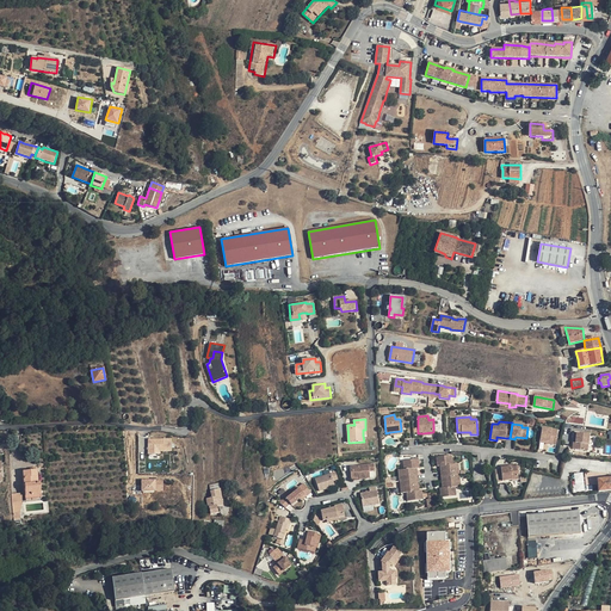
[(551,431),(551,429),(542,427),(539,443),(544,443),(545,440),(556,443),(557,432),(551,431)]
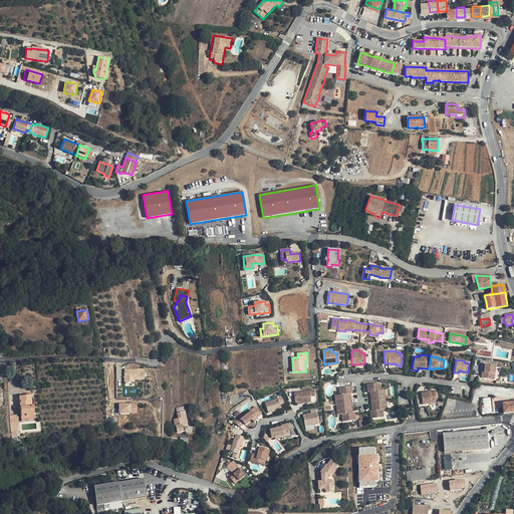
[(493,373),(495,374),(496,365),(483,364),(483,368),(485,368),(484,378),(492,379),(493,373)]
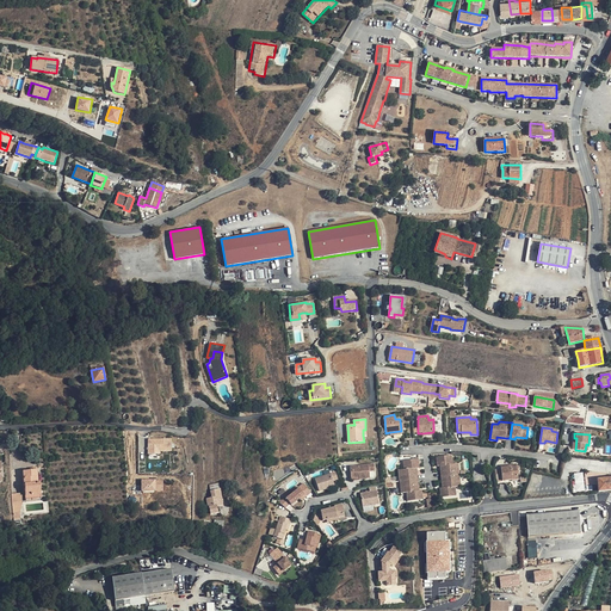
[(147,438),(147,454),(160,454),(160,451),(173,451),(172,438),(147,438)]
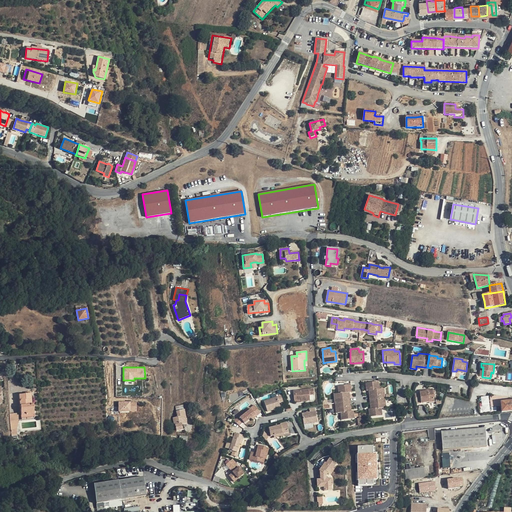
[(382,394),(382,389),(379,389),(378,382),(366,383),(367,391),(368,391),(369,391),(370,390),(370,392),(369,392),(370,400),(385,398),(384,394),(382,394)]
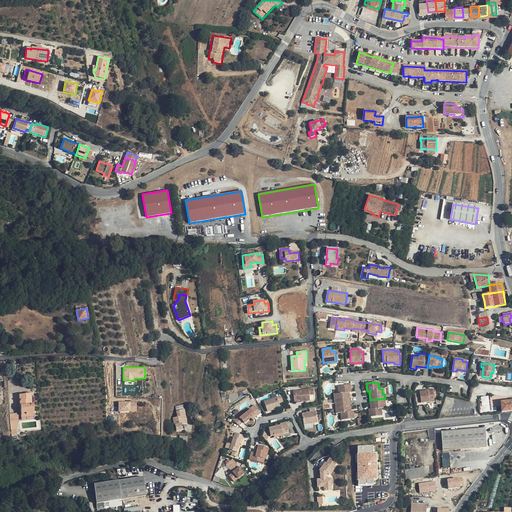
[(350,385),(346,385),(338,386),(339,394),(336,394),(337,399),(335,399),(335,403),(350,402),(350,394),(348,394),(348,393),(349,393),(351,392),(351,385),(350,385)]
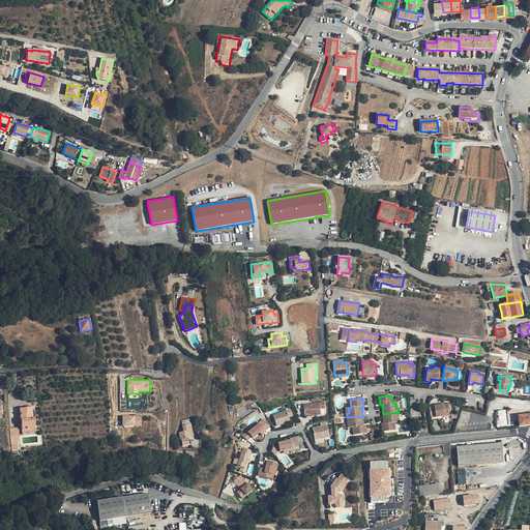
[(314,415),(321,415),(320,409),(325,409),(325,403),(303,405),(304,414),(311,414),(311,416),(313,416),(313,415),(314,415)]
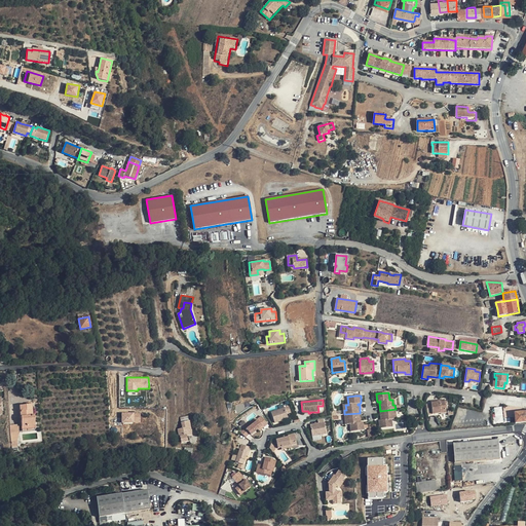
[(436,403),(435,401),(430,401),(433,414),(441,413),(441,411),(446,410),(445,402),(436,403)]
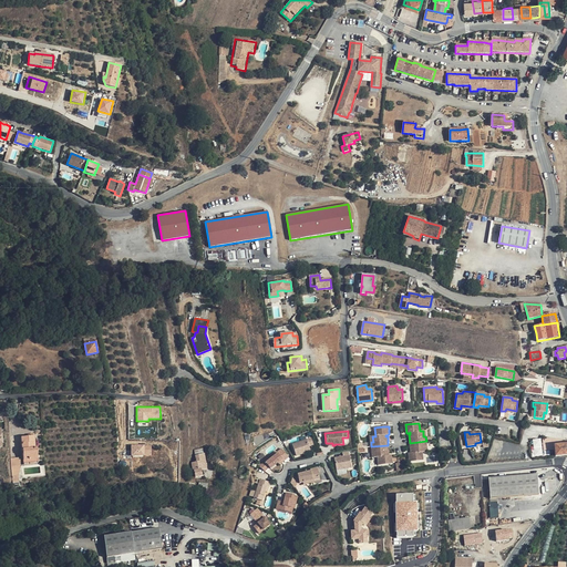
[(21,437),(23,463),(29,462),(30,462),(34,462),(38,461),(37,447),(35,447),(33,449),(33,443),(34,442),(34,436),(33,436),(33,434),(28,434),(28,436),(21,437)]
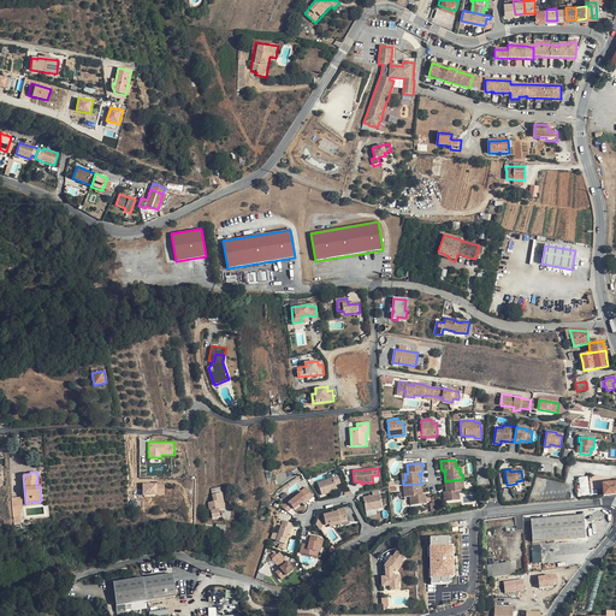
[(330,492),(333,491),(338,490),(336,485),(341,483),(338,477),(318,483),(321,495),(330,492)]
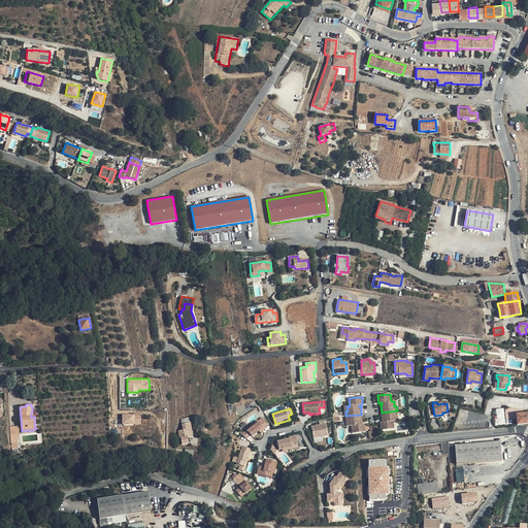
[(518,425),(527,424),(527,414),(527,415),(527,411),(527,409),(518,408),(514,408),(506,408),(505,414),(506,420),(517,419),(518,425)]
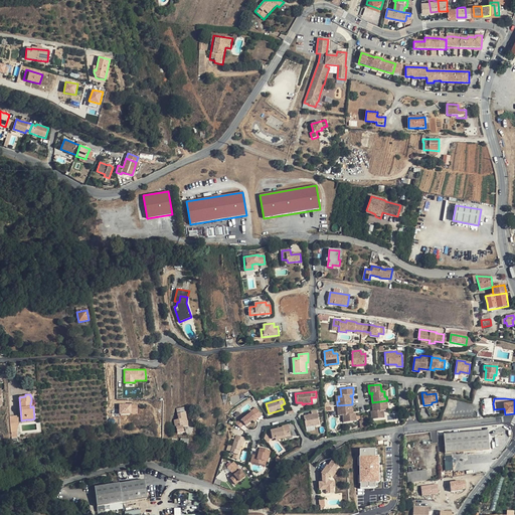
[(387,404),(387,400),(372,402),(373,409),(374,409),(374,411),(373,411),(371,411),(372,419),(384,418),(383,410),(386,410),(385,405),(387,404)]
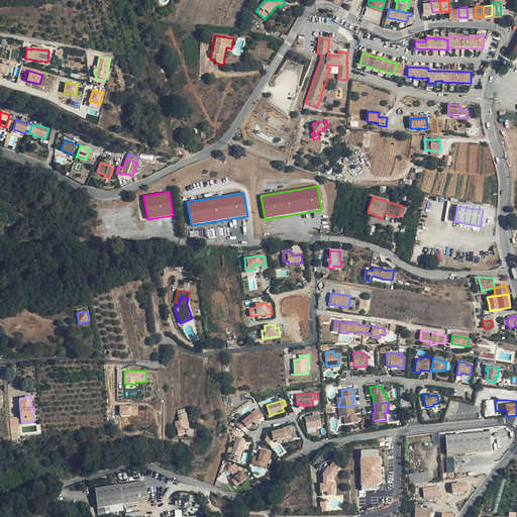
[(132,405),(120,405),(120,416),(138,415),(138,406),(132,406),(132,405)]
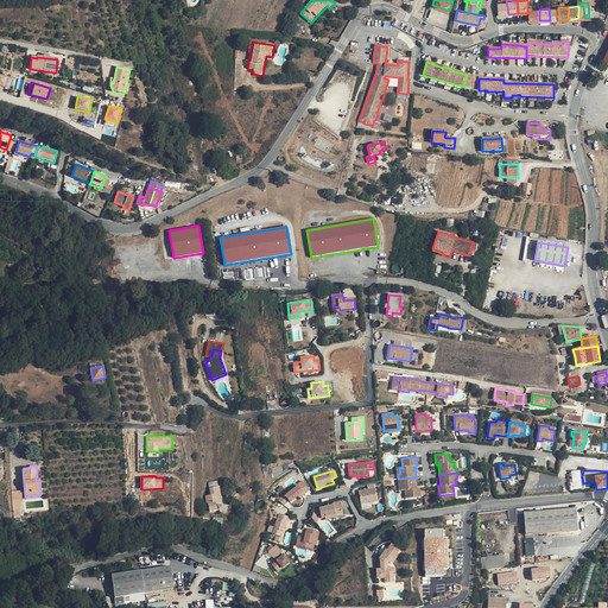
[(417,486),(416,477),(398,479),(399,485),(401,485),(401,491),(405,491),(406,499),(420,498),(420,488),(417,488),(416,488),(416,487),(417,486)]
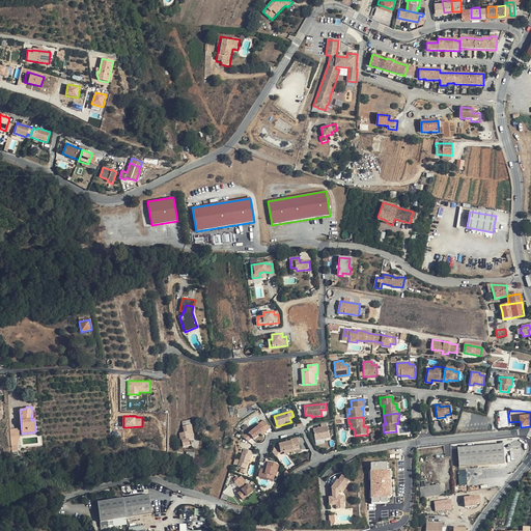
[(194,439),(190,420),(183,421),(185,432),(179,434),(180,441),(183,441),(184,447),(190,446),(188,440),(191,440),(194,439)]
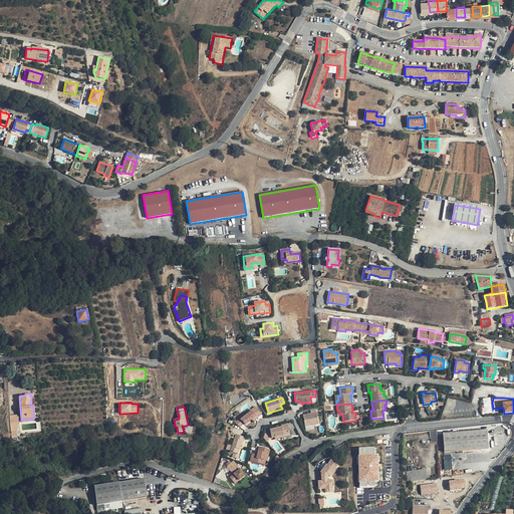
[(256,417),(257,418),(262,415),(256,407),(251,410),(252,411),(241,420),(240,419),(236,422),(240,427),(244,424),(248,421),(249,422),(252,420),(256,417)]
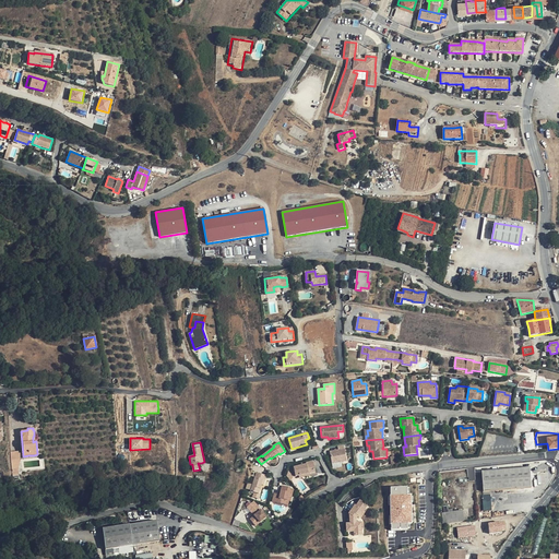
[(339,450),(330,452),(332,464),(346,461),(344,449),(344,445),(337,447),(339,450)]
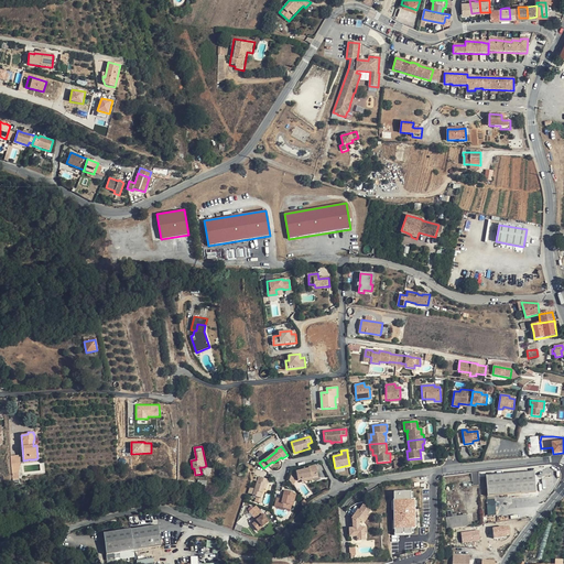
[(11,456),(11,464),(21,463),(20,455),(11,456)]
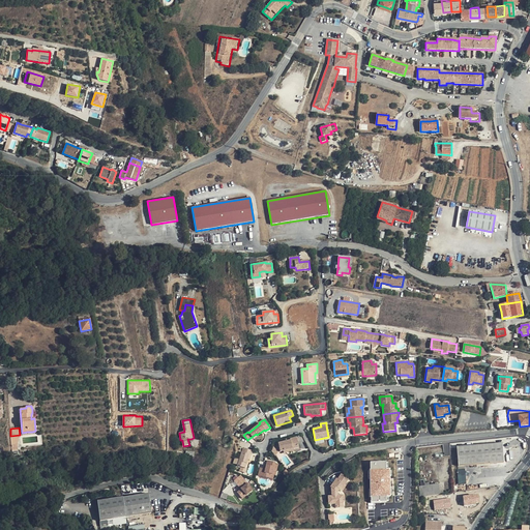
[(20,435),(10,436),(10,446),(17,445),(20,435)]
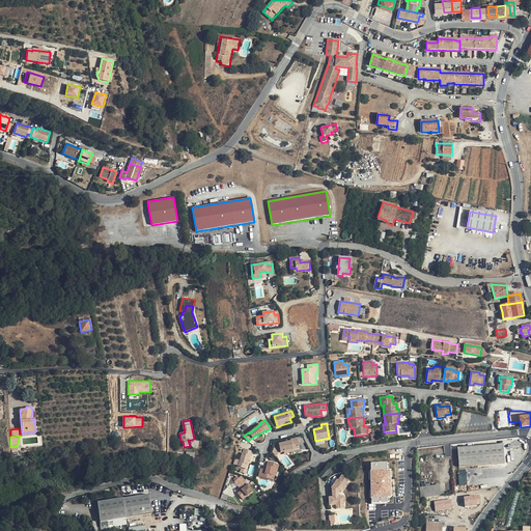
[(292,447),(300,446),(298,438),(290,440),(290,442),(279,444),(281,452),(284,452),(294,450),(292,447)]
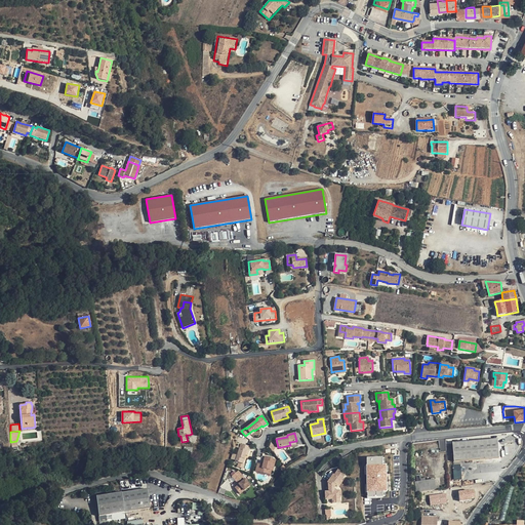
[(498,458),(497,440),(452,443),(454,467),(457,467),(457,465),(460,465),(460,461),(498,458)]
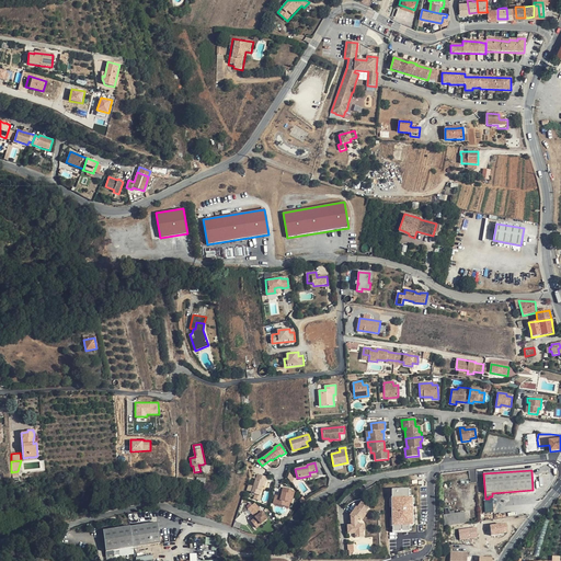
[(264,481),(266,482),(267,478),(258,474),(251,493),(256,495),(259,490),(261,491),(262,487),(264,481)]
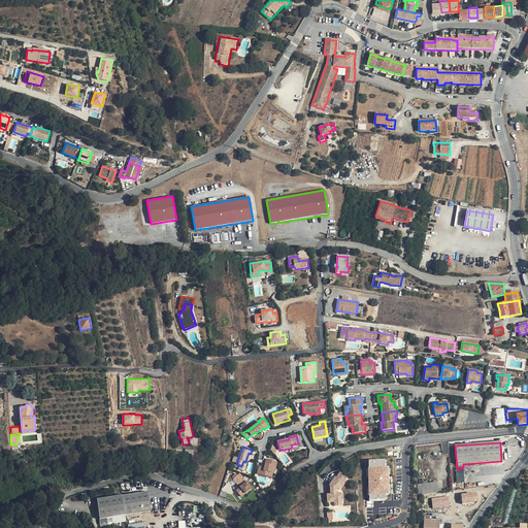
[(193,451),(189,450),(188,455),(185,454),(185,460),(192,461),(193,451)]
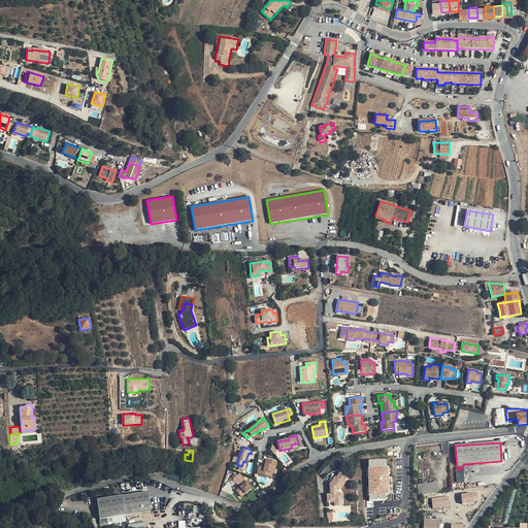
[(271,473),(274,463),(274,461),(266,459),(265,464),(264,467),(263,467),(259,466),(257,474),(269,477),(270,473),(271,473)]
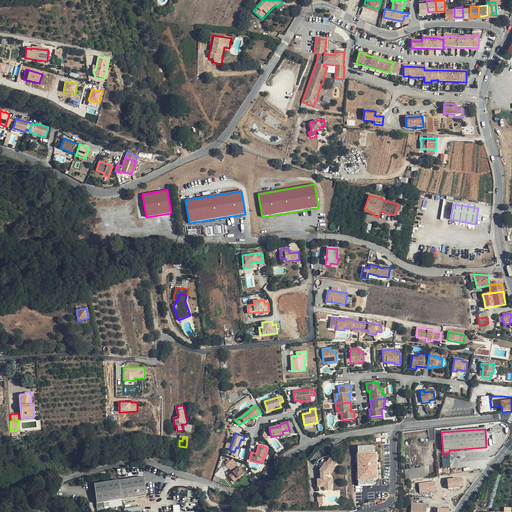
[(373,445),(358,446),(358,453),(357,453),(358,480),(359,480),(359,485),(376,484),(376,479),(378,479),(377,452),(375,452),(375,446),(373,446),(373,445)]
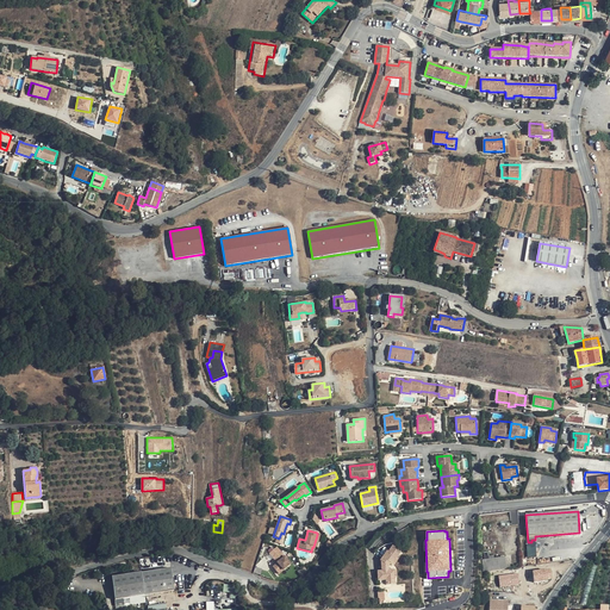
[(279,565),(274,568),(279,574),(291,565),(277,547),(269,553),(278,562),(279,565)]
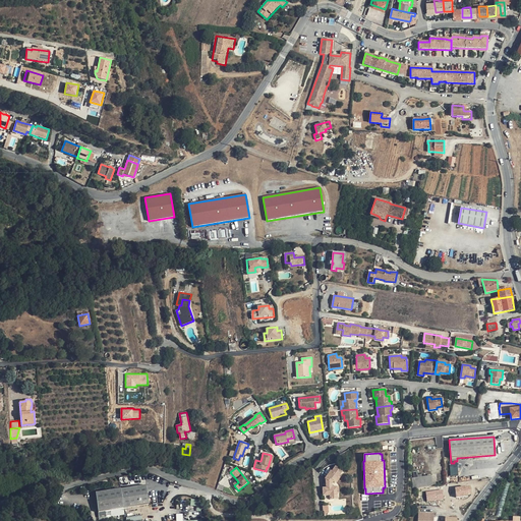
[(326,480),(327,488),(332,487),(332,484),(334,481),(338,476),(338,477),(342,472),(336,467),(332,472),(331,472),(325,479),(326,480)]
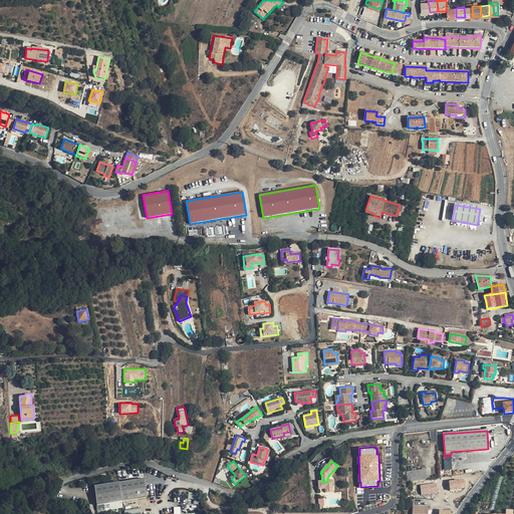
[(409,481),(427,479),(426,470),(408,471),(409,481)]
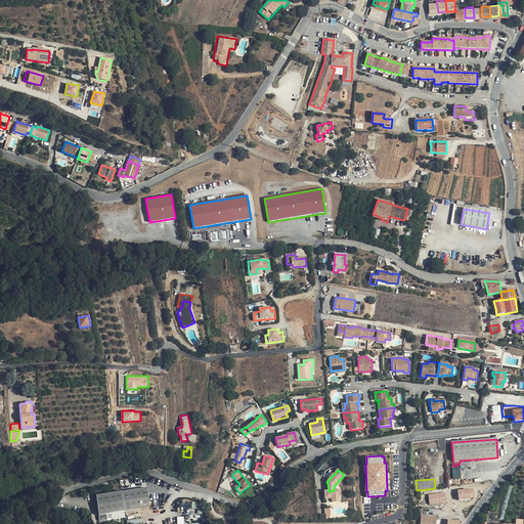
[(145,489),(121,492),(123,512),(148,508),(145,489)]
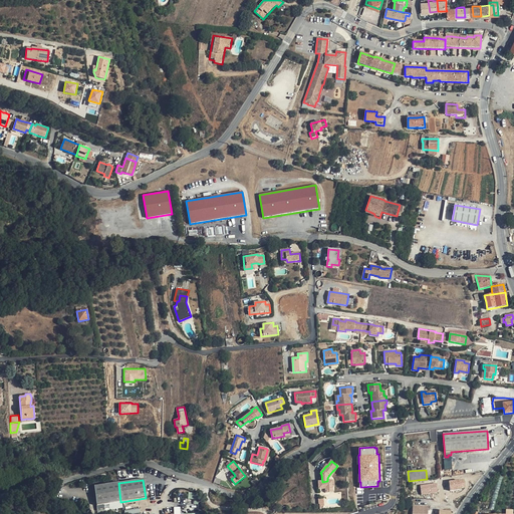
[(333,489),(333,481),(327,481),(322,482),(318,482),(319,490),(325,489),(326,494),(334,493),(333,489)]
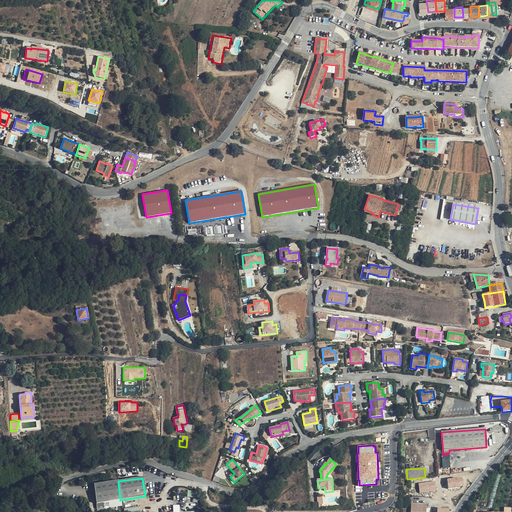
[(96,503),(120,500),(118,481),(93,485),(96,503)]
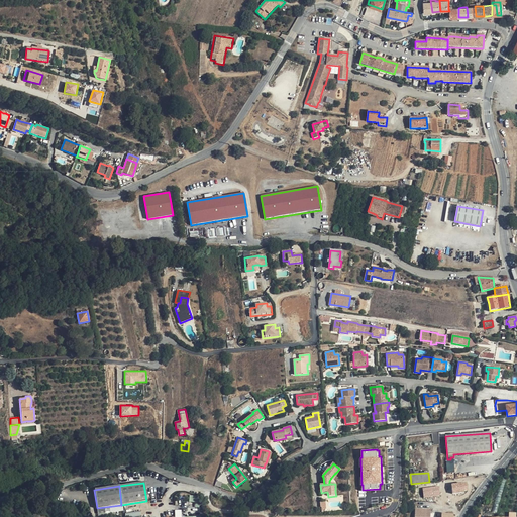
[(414,516),(425,516),(426,509),(416,508),(414,516)]
